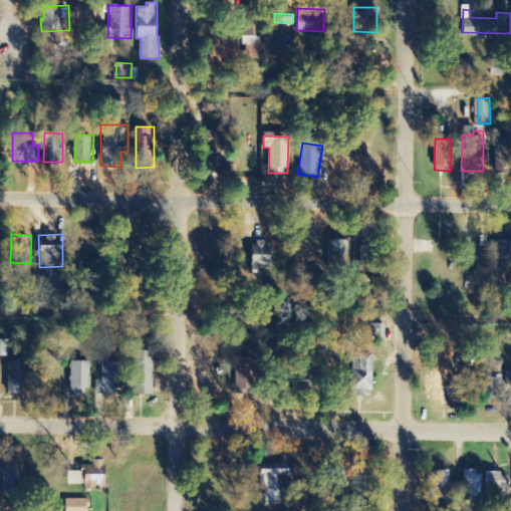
[(348,269),(349,239),(329,238),(328,268),(348,269)]
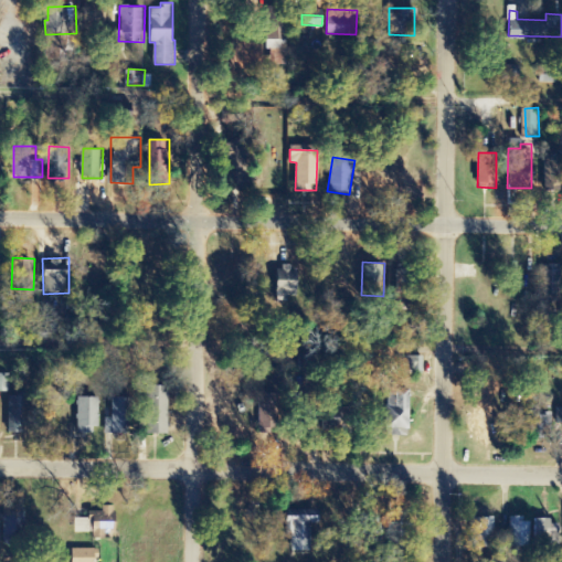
[(296,266),(275,266),(274,295),(296,295),(296,266)]
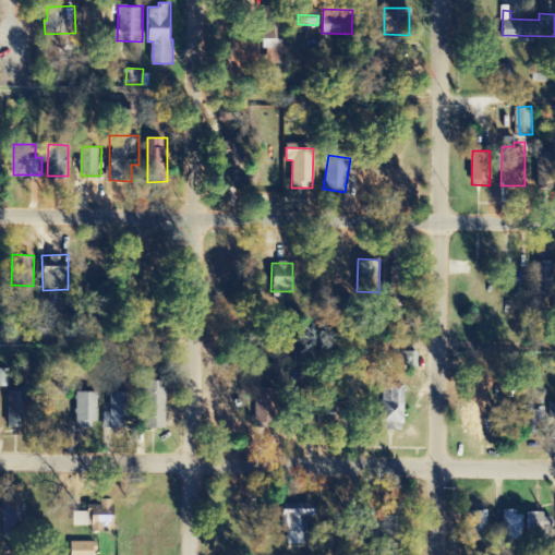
[(533,298),(554,298),(554,266),(534,265),(533,298)]
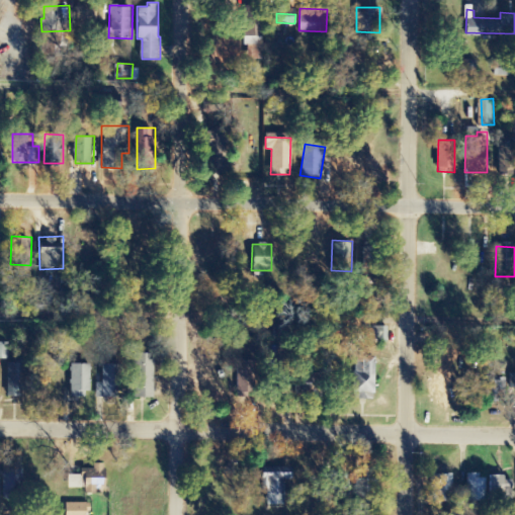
[(391,340),(391,326),(373,325),(372,339),(391,340)]
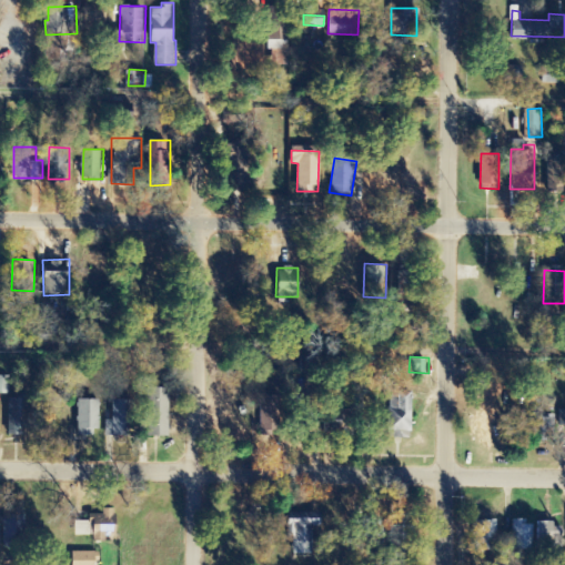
[(0,392),(11,393),(12,375),(0,374),(0,392)]
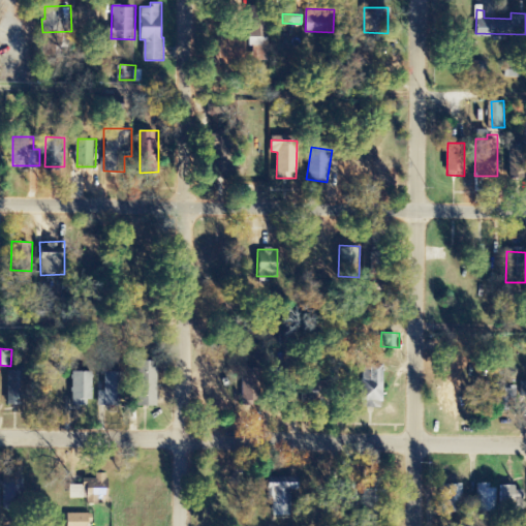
[(159,405),(158,360),(134,361),(135,405),(159,405)]
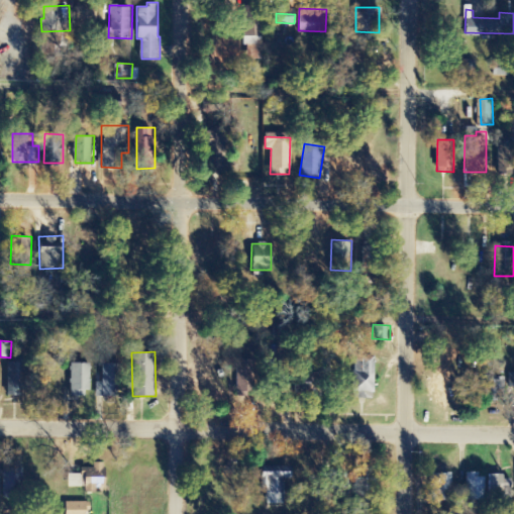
[(353,370),(352,397),(373,397),(375,355),(360,354),(358,370),(353,370)]
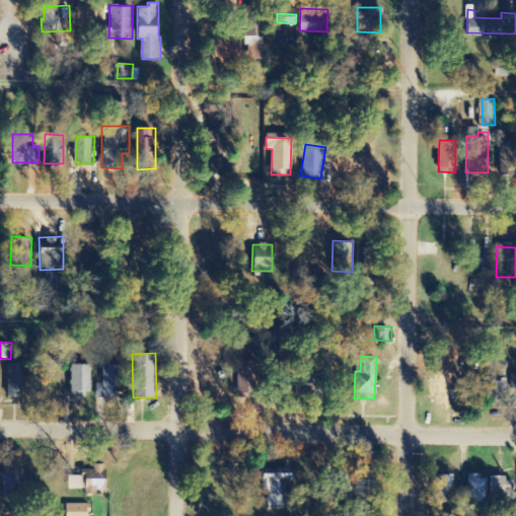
[(7,395),(22,396),(23,364),(8,363),(7,395)]
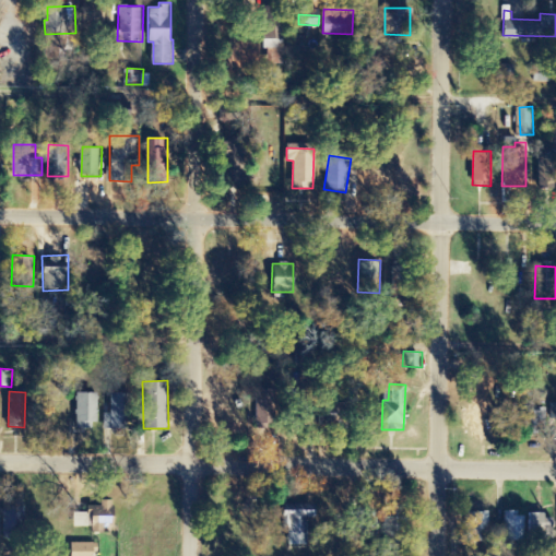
[(77,428),(97,428),(98,392),(78,391),(77,428)]
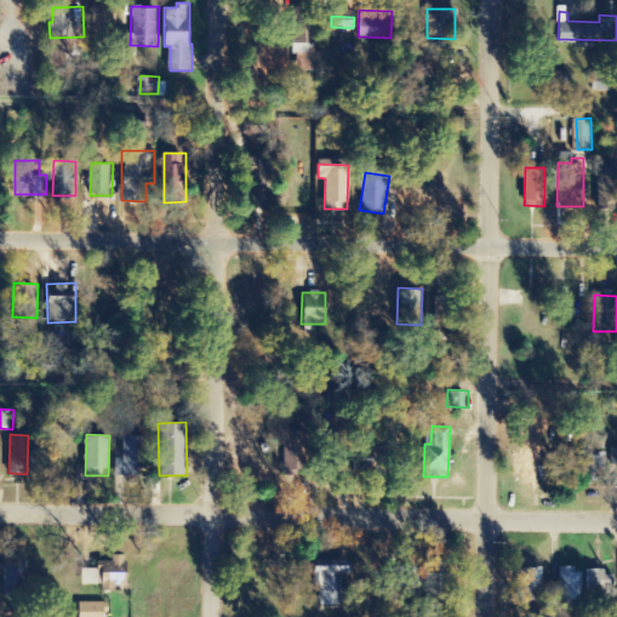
[(148,435),(123,435),(123,470),(148,470),(148,435)]
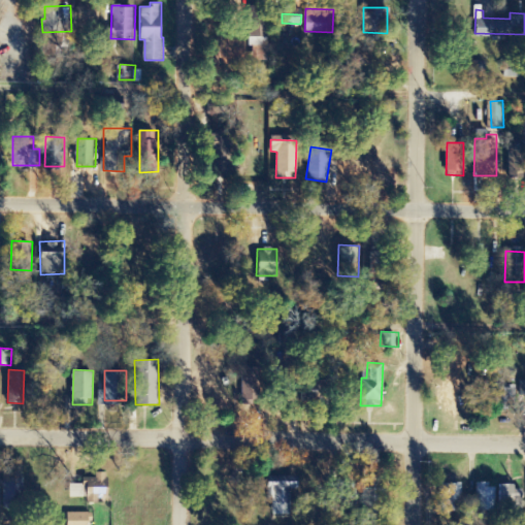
[(517,408),(517,386),(494,387),(494,408),(517,408)]
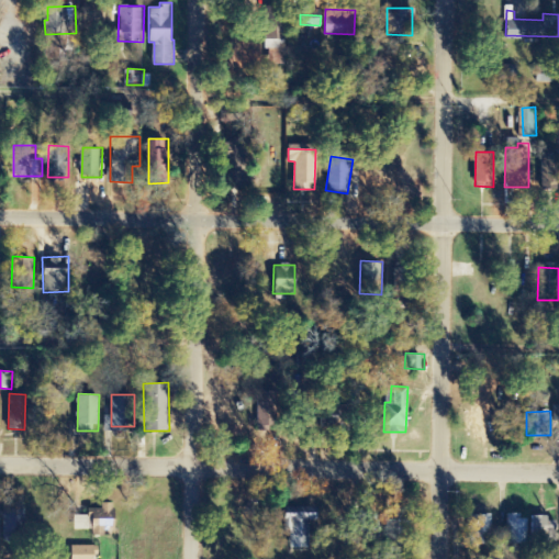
[(76,514),(75,528),(92,528),(92,533),(114,533),(115,502),(102,502),(101,507),(89,507),(89,514),(76,514)]
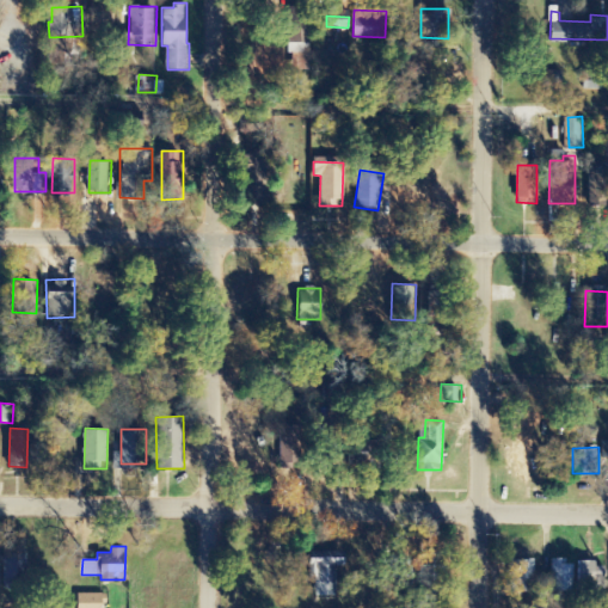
[(4,582),(28,583),(28,548),(5,547),(4,582)]
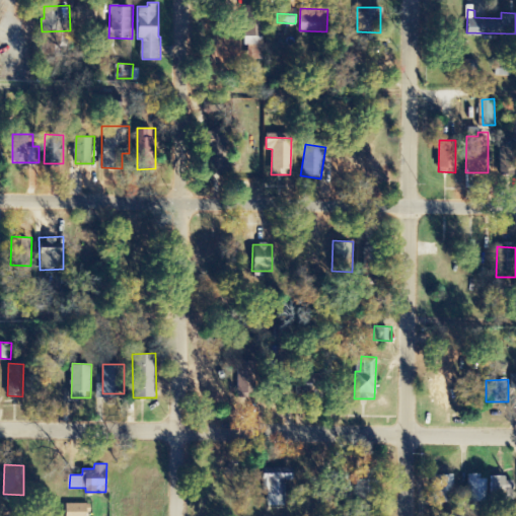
[(287,480),(293,480),(293,466),(264,467),(264,490),(268,490),(269,506),(288,505),(287,480)]
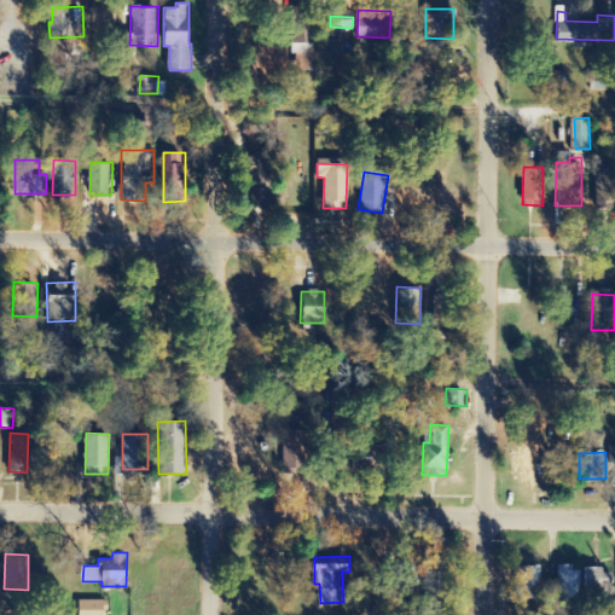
[(418,591),(418,563),(400,562),(399,591),(418,591)]
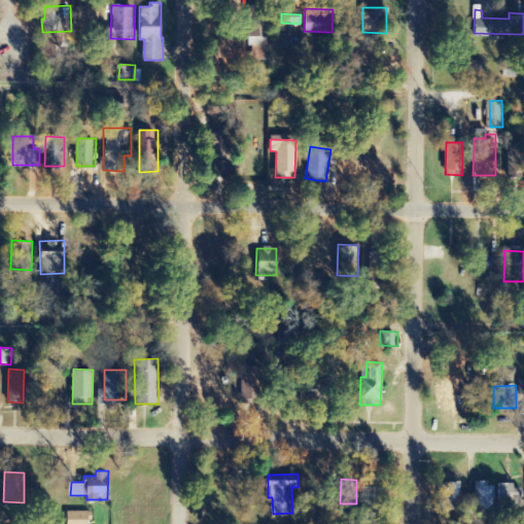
[(460,482),(441,482),(441,512),(461,511),(460,482)]
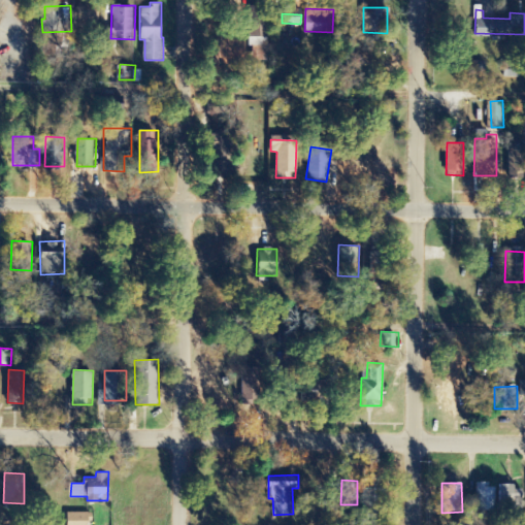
[(477,510),(496,510),(496,483),(476,484),(477,510)]
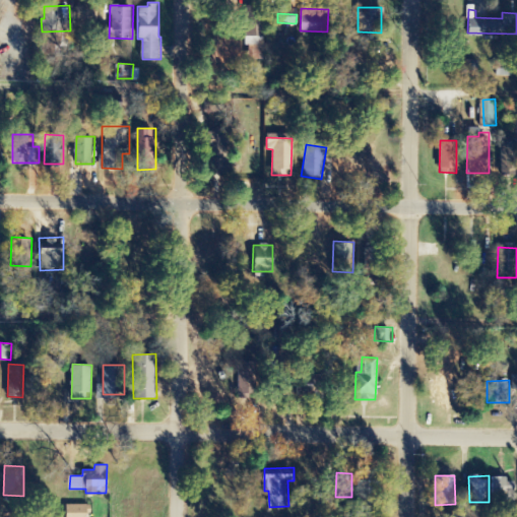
[(516,480),(508,480),(508,475),(493,475),(494,507),(516,507),(516,480)]
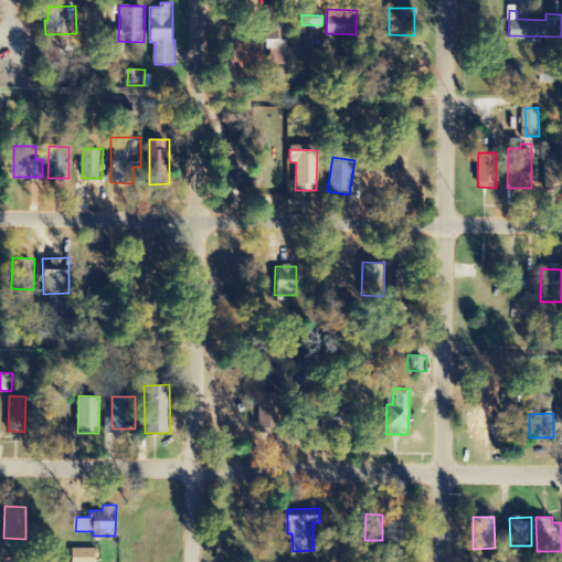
[(95,561),(95,548),(72,548),(72,561),(95,561)]
